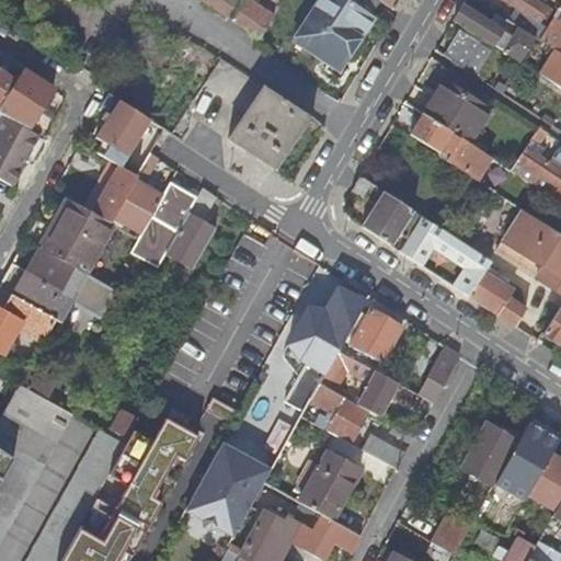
[(199,0),(231,21),(243,0),(199,0)]
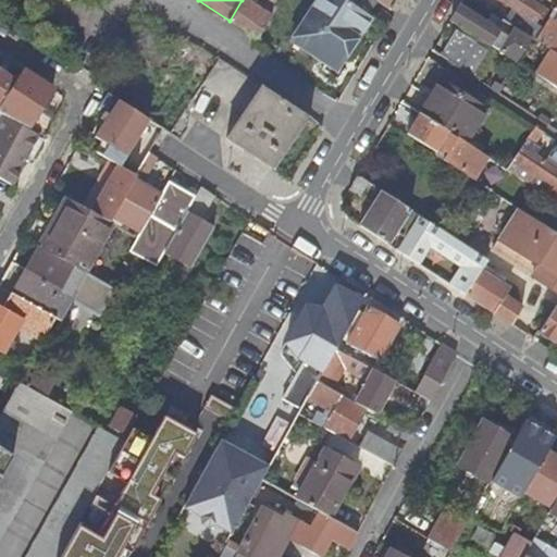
[(242,0),(230,21),(258,39),(272,17),(245,0),(242,0)]
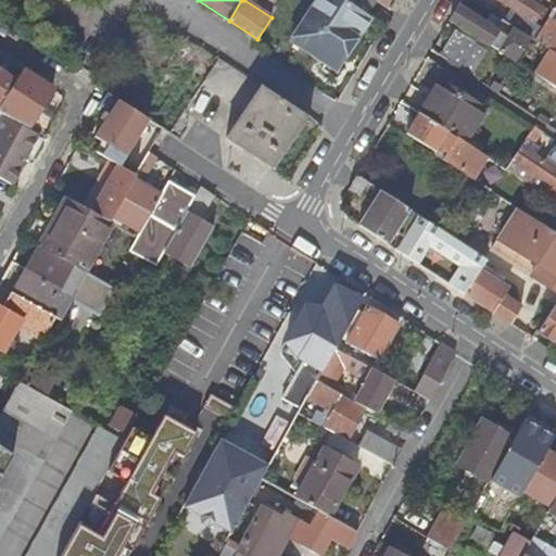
[(336,70),(369,17),(366,14),(343,0),(318,0),(291,41),(336,70)]
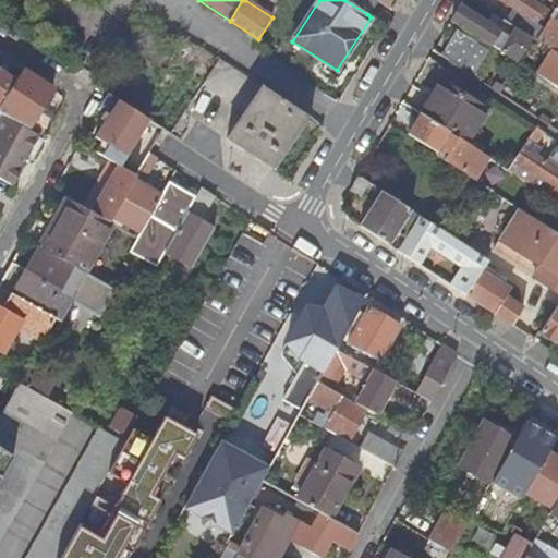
[(390,10),(396,0),(344,0),(367,14),(375,0),(390,10)]
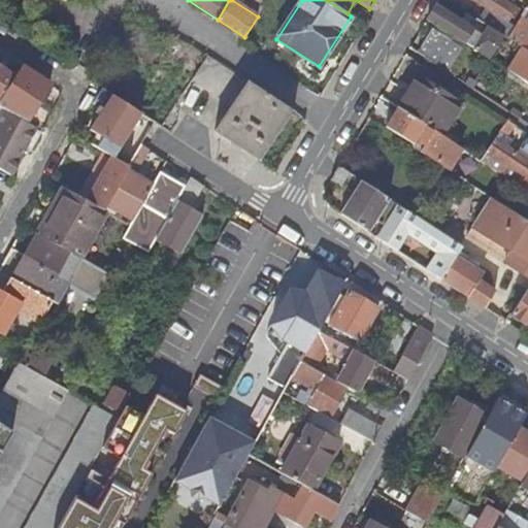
[(472,0),(495,15),(488,27),(503,37),(506,38),(520,18),(523,13),(501,0),(472,0)]
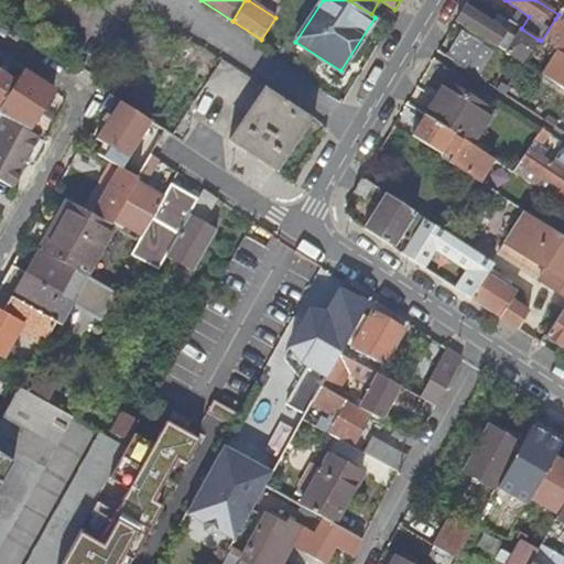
[(563,3),(559,14),(541,41),(545,44),(554,50),(559,52),(563,55),(563,3)]
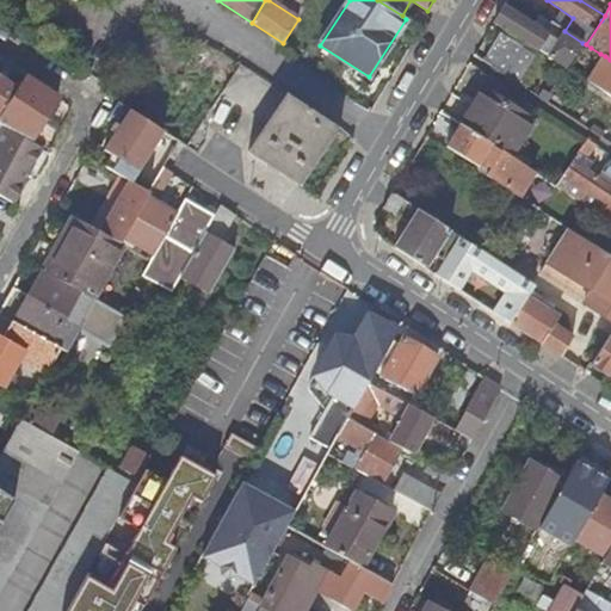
[(548,36),(538,30),(505,8),(495,23),(566,68),(579,49),(582,43),(565,31),(554,24),(548,36)]
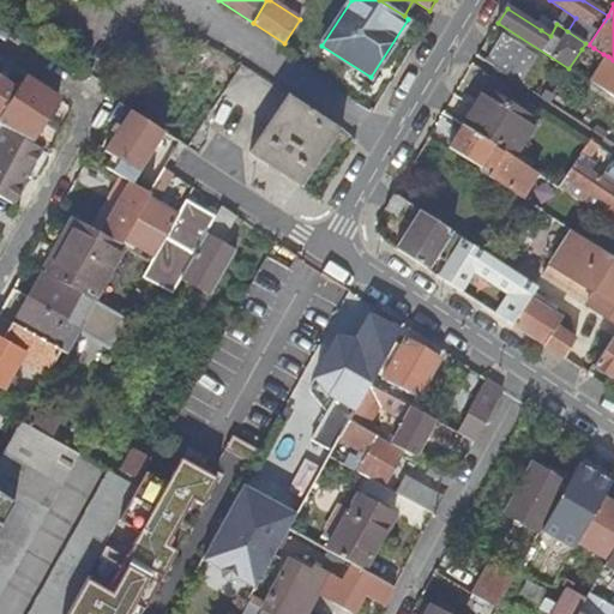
[(551,36),(557,24),(548,19),(541,30),(551,36)]
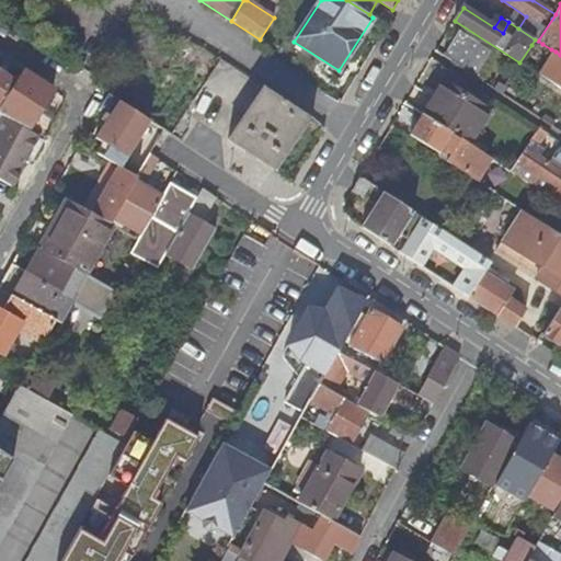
[(538,50),(542,44),(538,41),(535,39),(531,45),(538,50)]
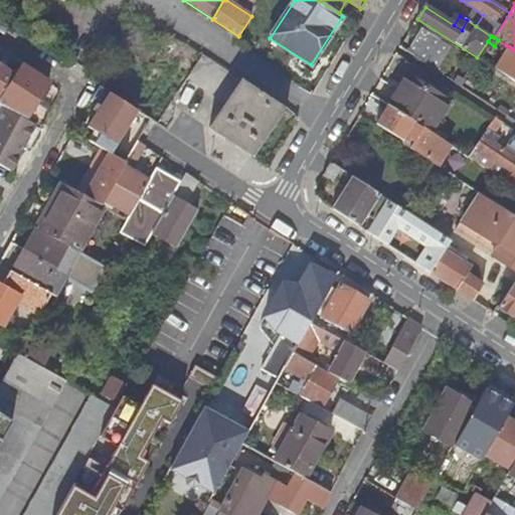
[(408,51),(430,65),(439,52),(417,39),(408,51)]
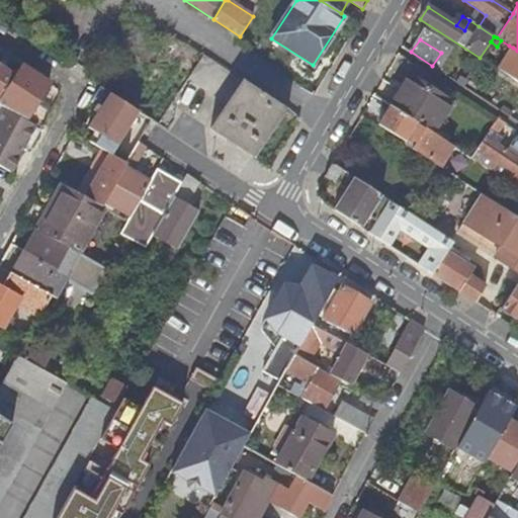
[(507,57),(513,48),(509,46),(503,55),(507,57)]
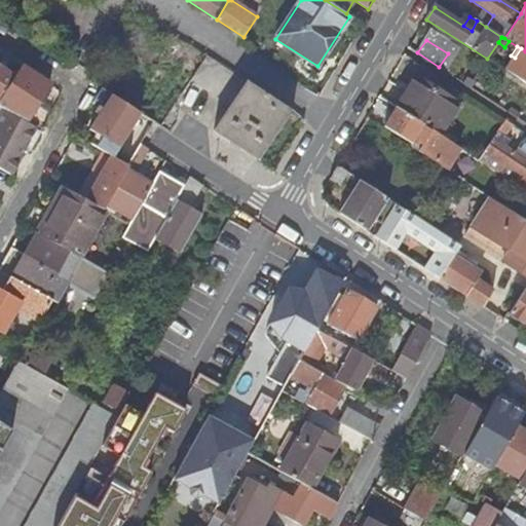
[(525,51),(521,48),(515,58),(505,71),(525,83),(525,51)]
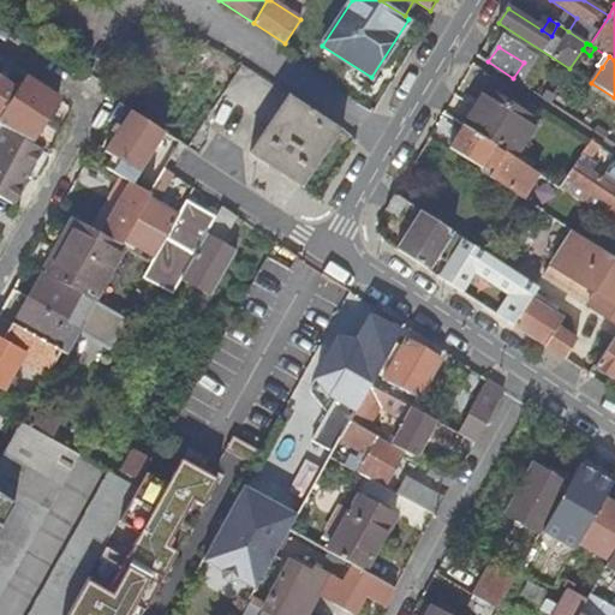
[(243,66),(240,70),(338,133),(340,130),(243,66)]
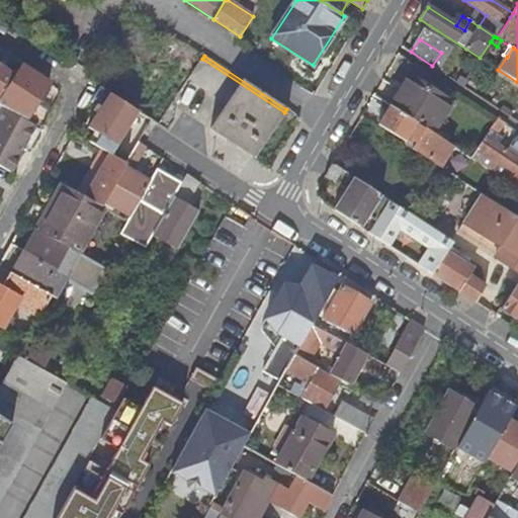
[(253,159),(284,112),(202,59),(188,79),(229,105),(211,132),(253,159)]
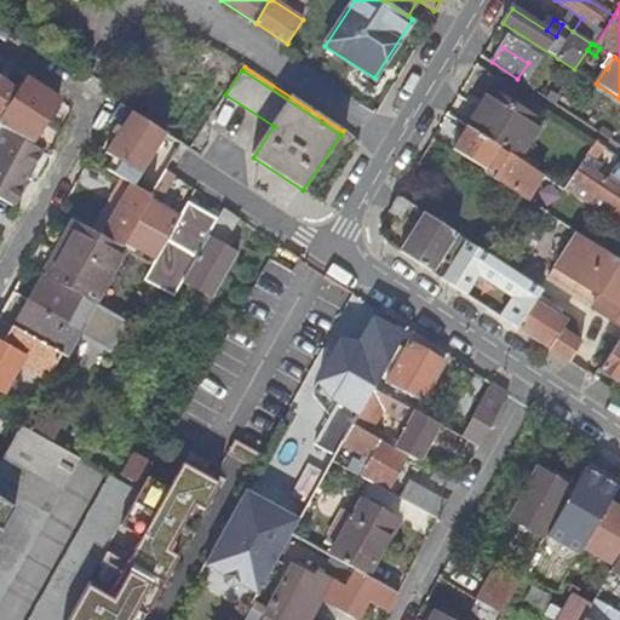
[(11,130),(32,143),(42,127),(47,131),(52,124),(47,120),(58,102),(24,79),(17,92),(6,110),(18,118),(11,130)]
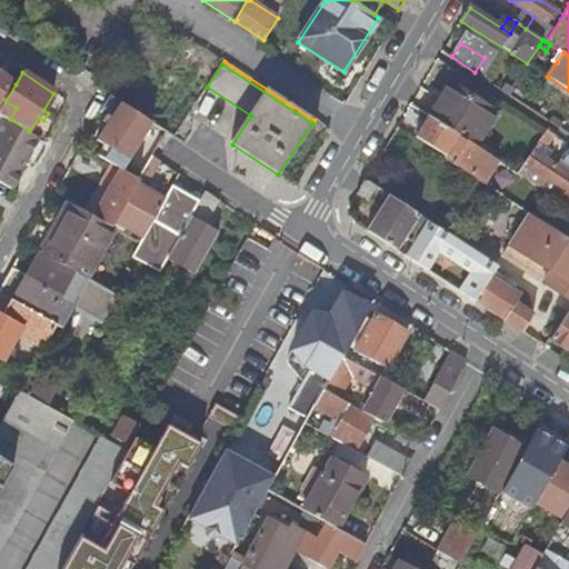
[(0,107),(0,108),(6,101),(16,85),(0,73),(0,107)]
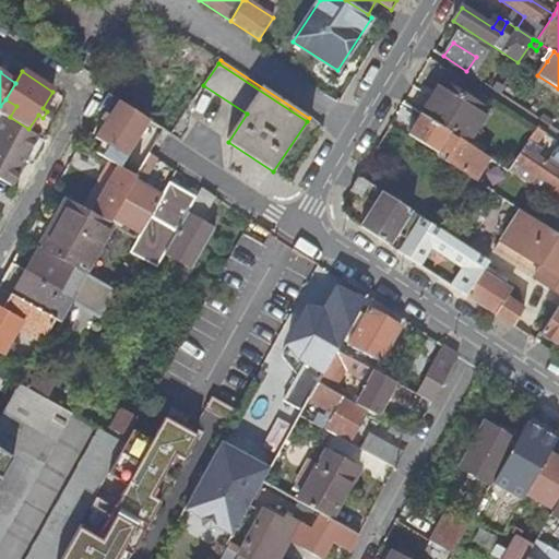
[(442,84),(421,116),(468,146),(489,114),(442,84)]
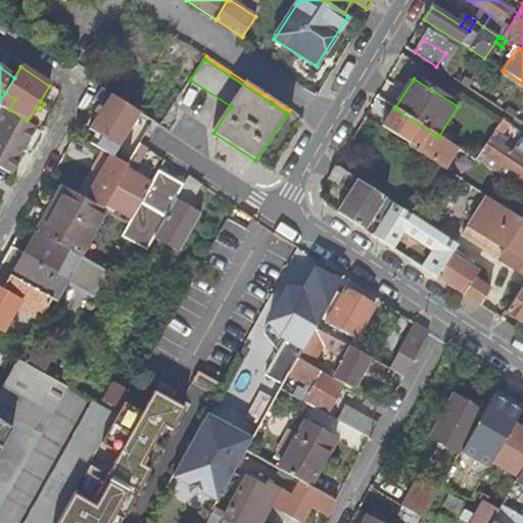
[(140,113),(112,95),(102,109),(99,115),(89,131),(95,134),(89,144),(111,157),(116,148),(122,151),(126,145),(121,142),(130,129),(140,113)]
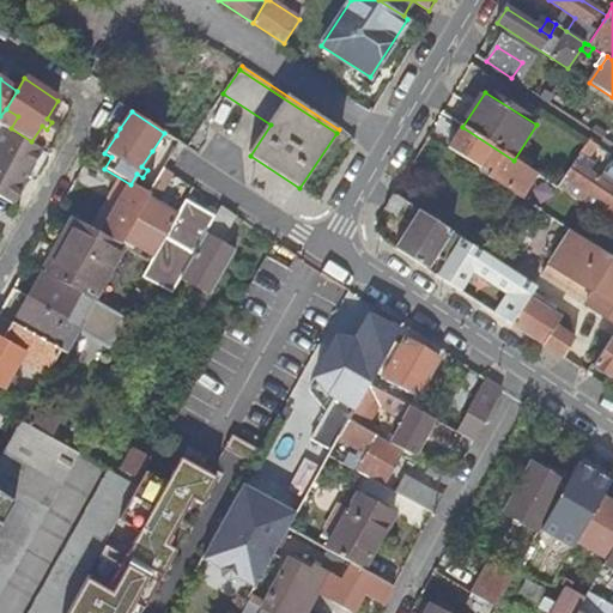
[(116,135),(120,128),(113,125),(109,131),(116,135)]
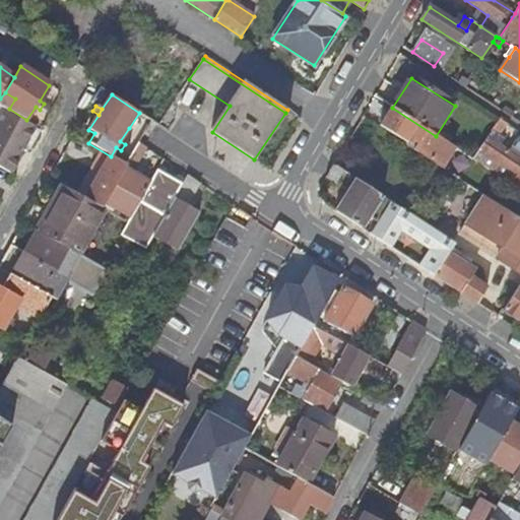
[(36,107),(26,120),(42,129),(50,115),(40,110),(36,107)]
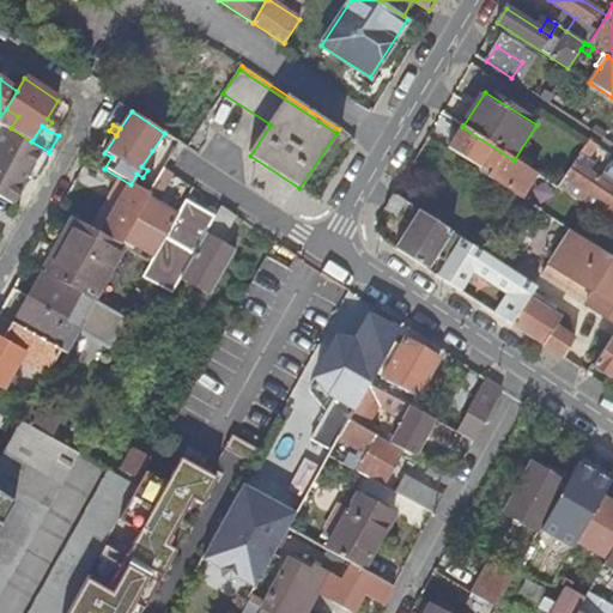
[(514,161),(462,127),(447,150),(521,196),(535,174),(514,161)]
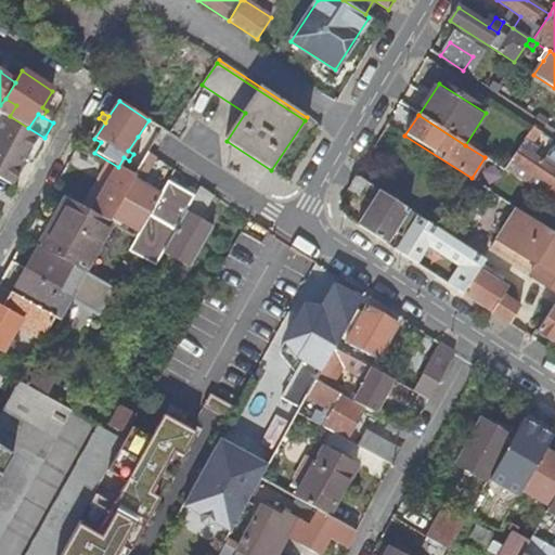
[(37,134),(5,117),(0,127),(0,176),(13,183),(21,168),(20,168),(37,134)]
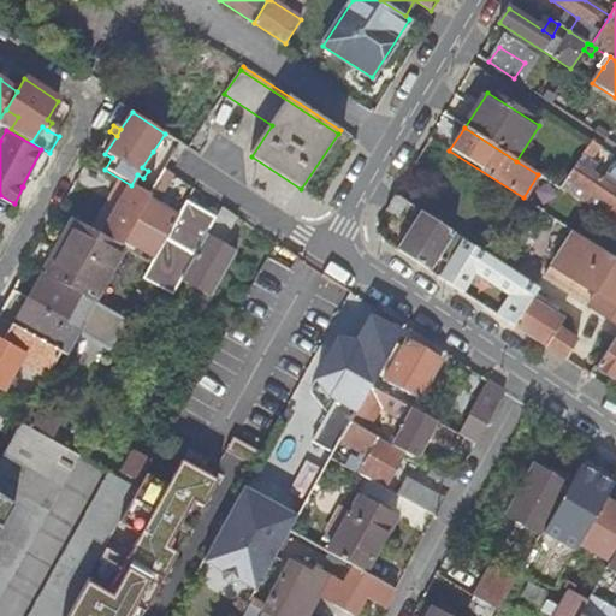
[(605,179),(596,172),(600,164),(593,160),(602,147),(593,141),(562,190),(615,226),(615,187),(609,182),(605,179)]
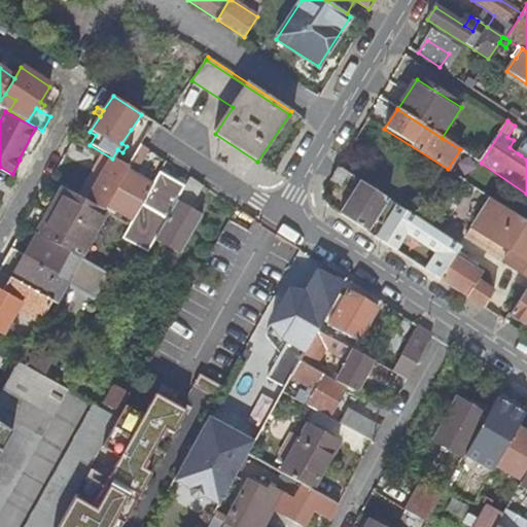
[(131,130),(121,143),(127,146),(135,133),(131,130)]
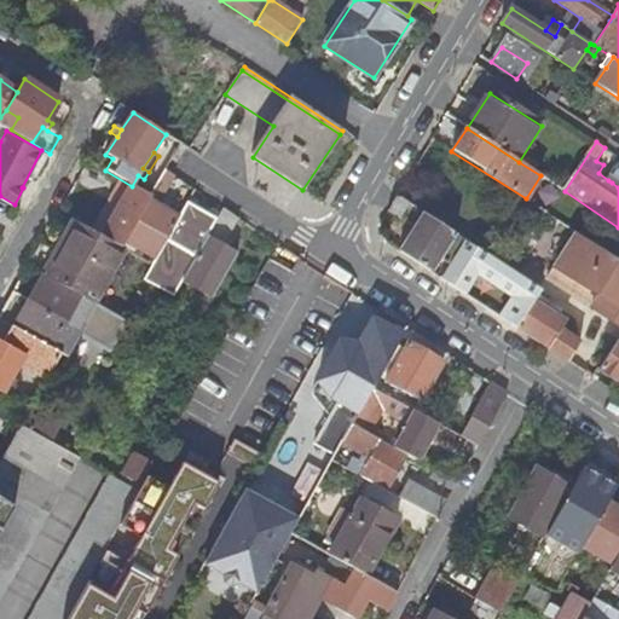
[(618,165),(608,180),(618,186),(618,165)]
